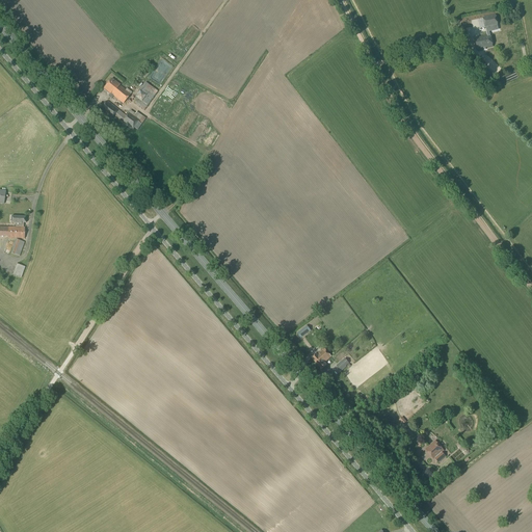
[(485,28),(498,26),(496,16),(483,18),(485,28)]
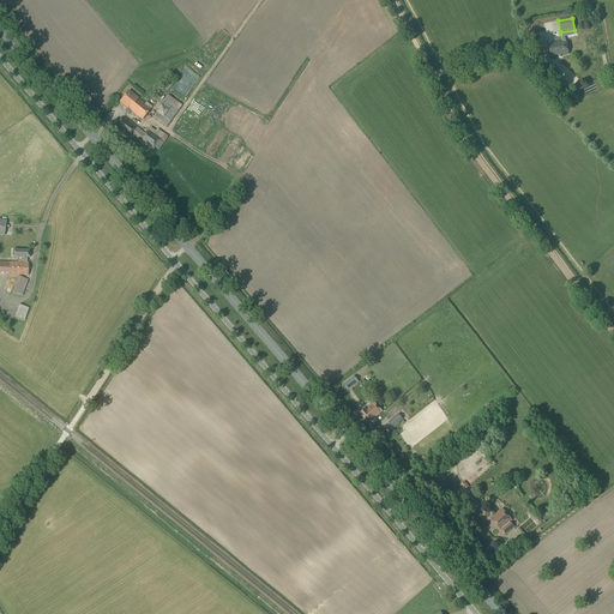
[(551,58),(569,54),(566,41),(548,44),(551,58)]
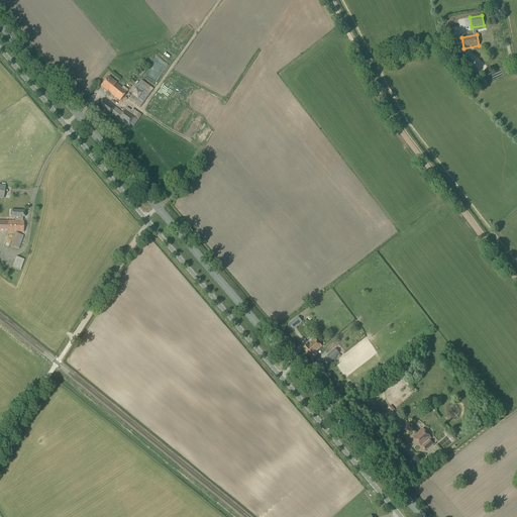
[(100,87),(106,92),(105,94),(108,96),(110,93),(119,101),(128,90),(123,86),(121,88),(116,84),(116,83),(108,77),(100,87)]
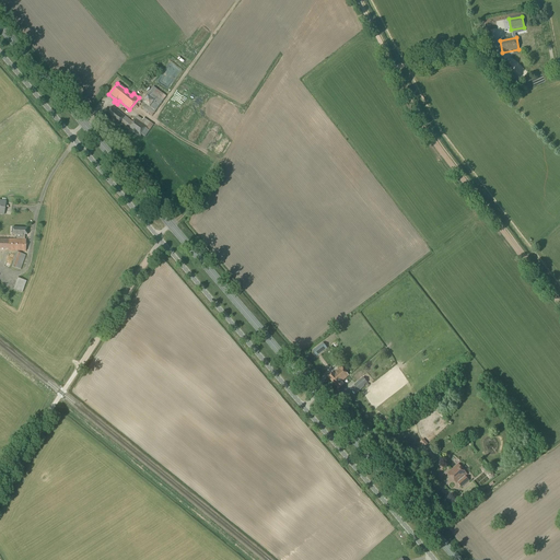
[(152,116),(166,96),(153,86),(142,103),(147,105),(143,111),(152,116)]
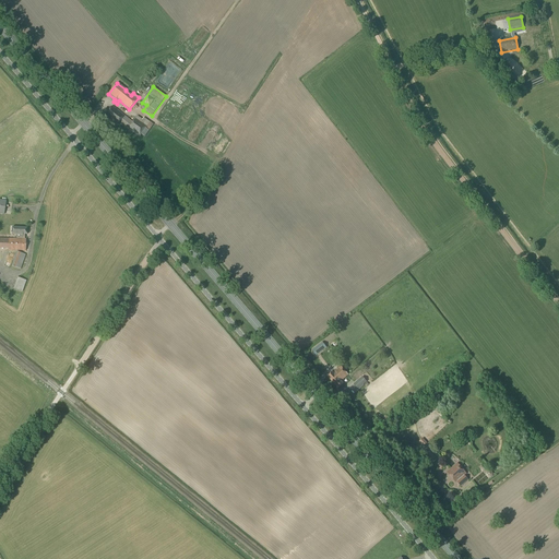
[(133,122),(125,116),(113,106),(105,116),(117,126),(119,122),(140,138),(142,134),(144,137),(153,125),(143,118),(142,120),(137,116),(133,122)]
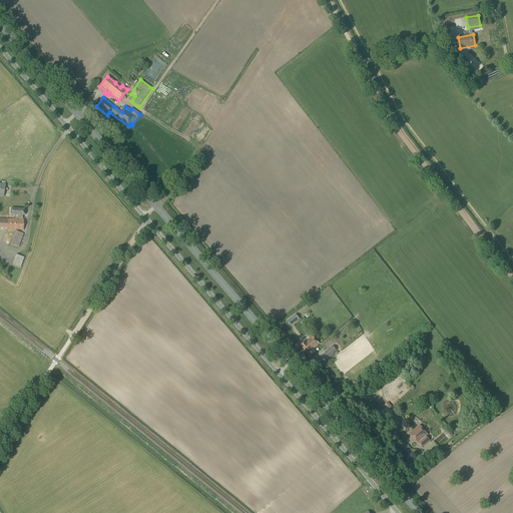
[(10,215),(14,215),(14,219),(8,219),(0,218),(0,227),(7,228),(7,229),(23,230),(24,219),(23,219),(23,215),(25,215),(25,209),(11,208),(10,215)]
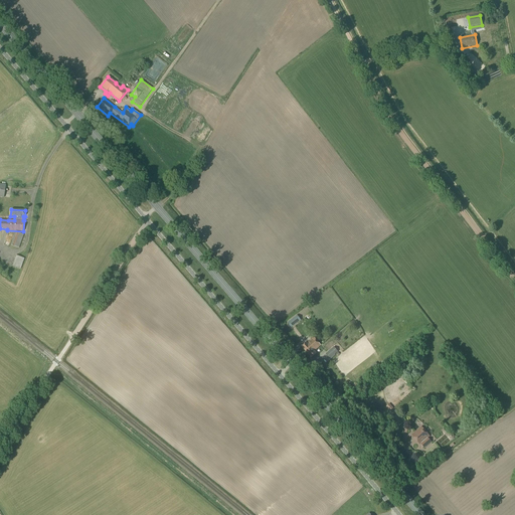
[(18,248),(23,234),(15,232),(10,245),(18,248)]
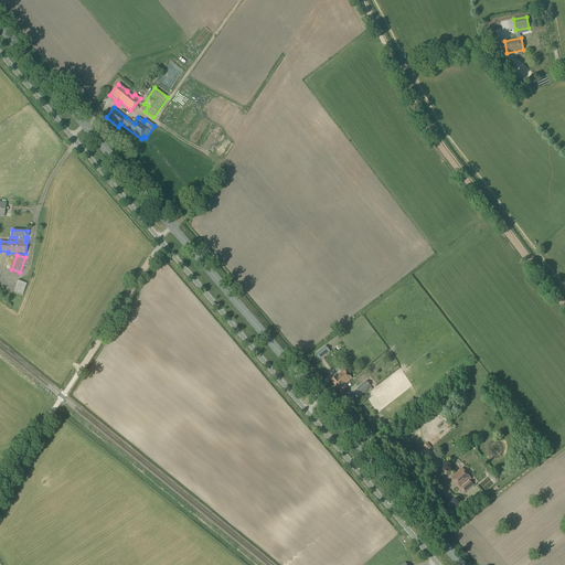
[(22,296),(27,284),(18,280),(13,292),(22,296)]
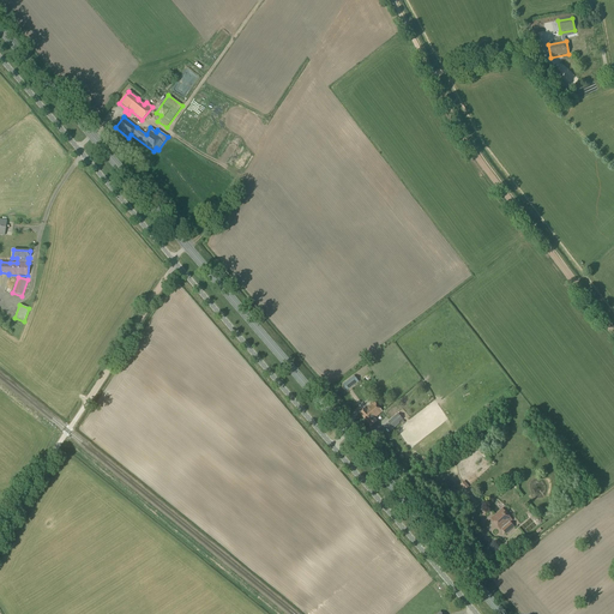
[(347,391),(359,383),(354,375),(342,385),(347,391)]
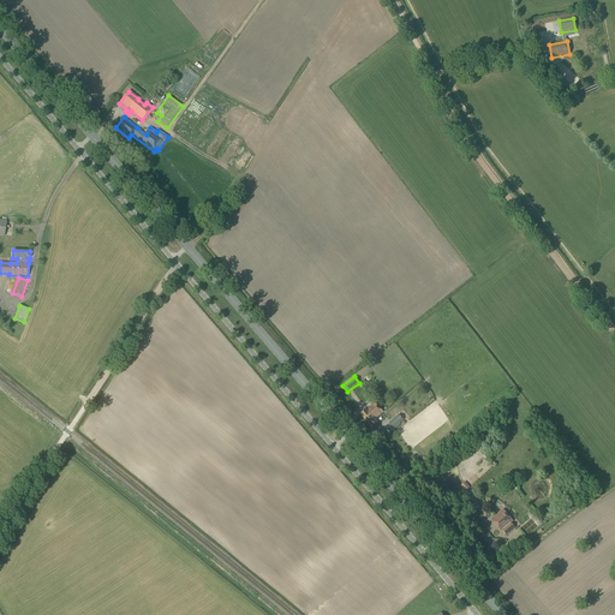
[(378,412),(381,415),(383,412),(375,402),(366,411),(365,410),(360,415),(364,419),(369,416),(369,417),(376,412),(378,412)]
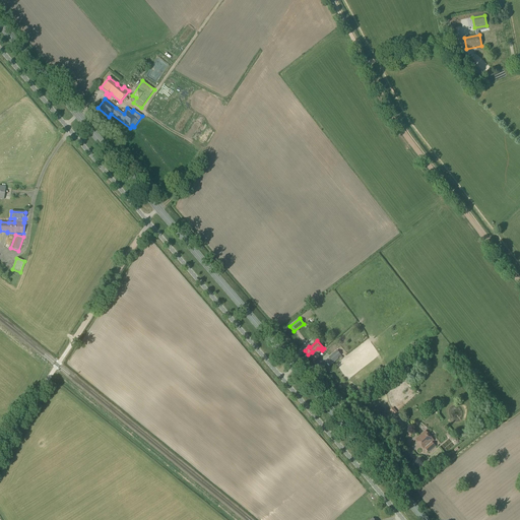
[(318,354),(322,350),(320,348),(318,348),(312,352),(312,351),(308,354),(314,362),(319,358),(318,356),(319,355),(318,354)]
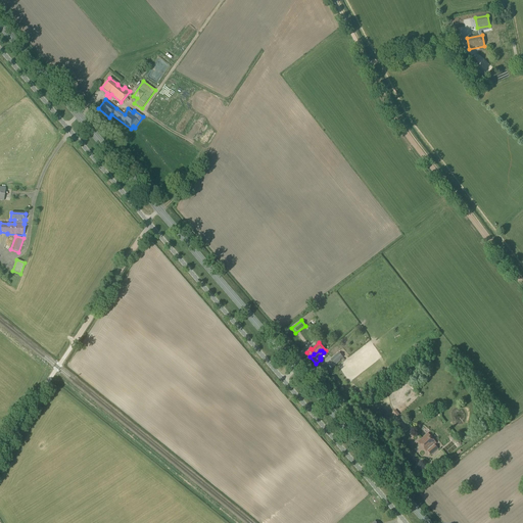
[(335,365),(343,358),(339,352),(331,360),(335,365)]
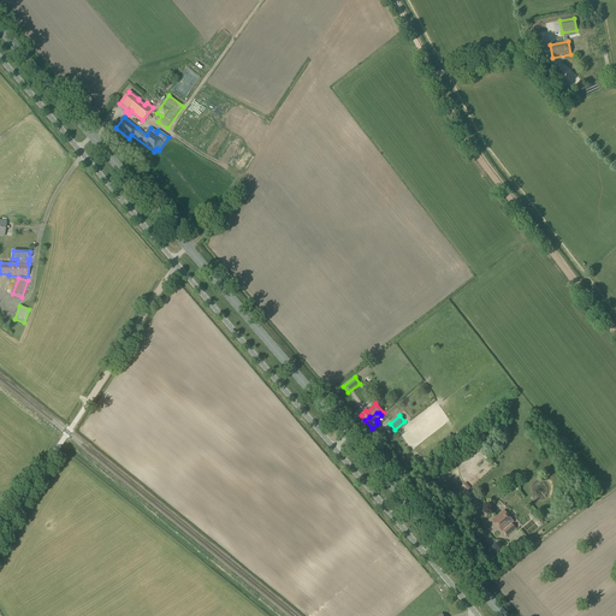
[(386,430),(380,434),(385,440),(391,434),(386,430)]
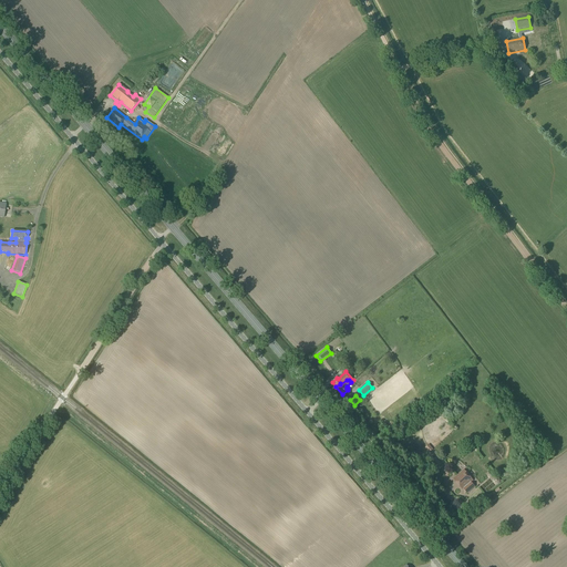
[(437,472),(443,466),(435,457),(430,463),(437,472)]
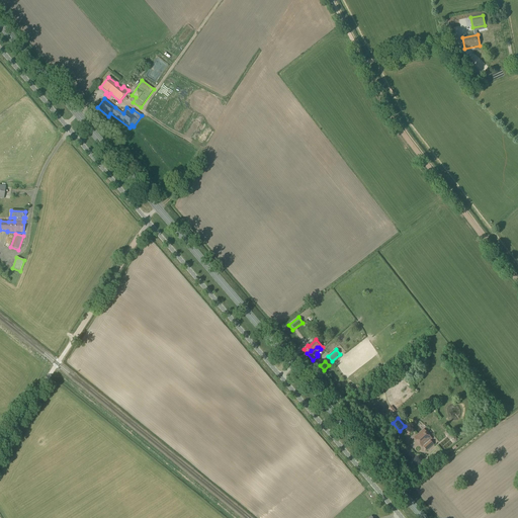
[(427,451),(434,445),(431,441),(433,439),(424,429),(414,438),(422,448),(423,447),(427,451)]
